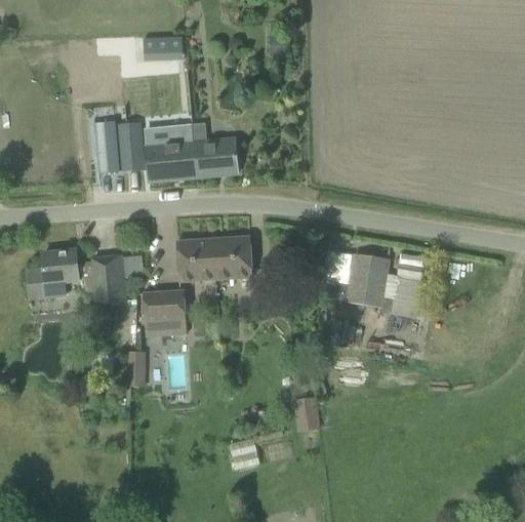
[(165,120),(196,118),(194,69),(163,71),(165,120)]
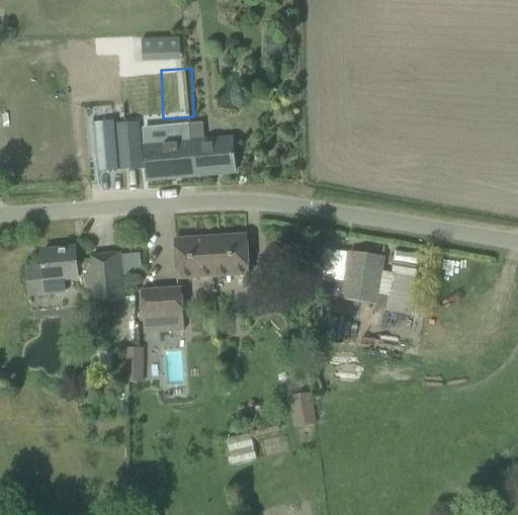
[(95,70),(95,98),(151,97),(150,69),(95,70)]
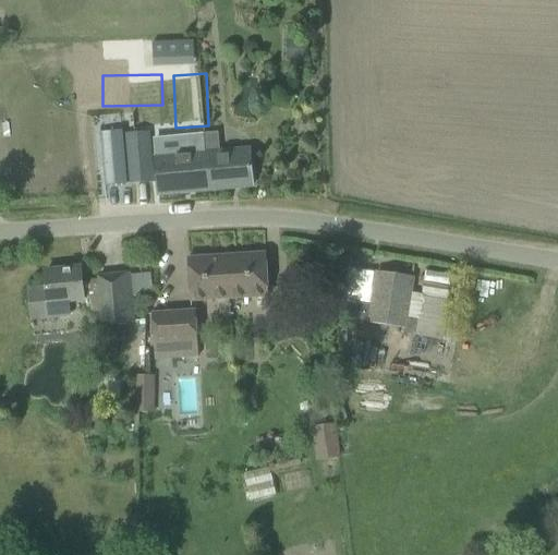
[(122,128),(100,130),(105,183),(126,181),(122,128)]
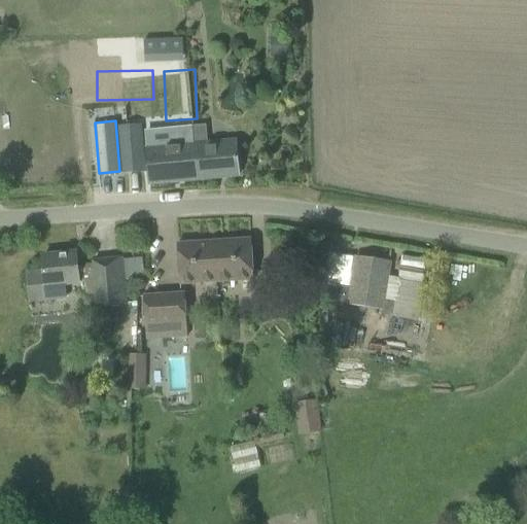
[(190,142),(194,177),(238,173),(235,138),(207,141),(206,123),(191,125),(194,142),(190,142)]
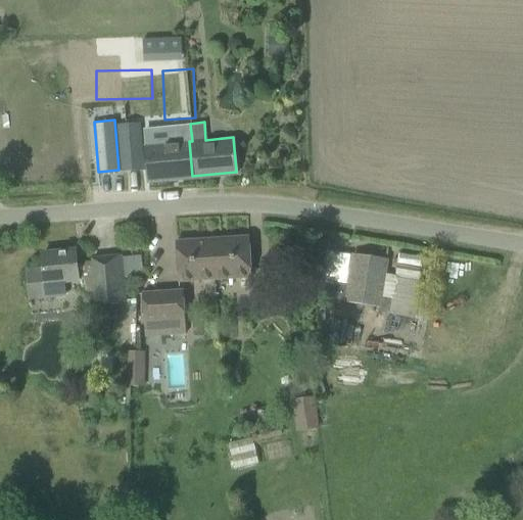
[(140,123),(120,124),(123,169),(143,168),(140,123)]
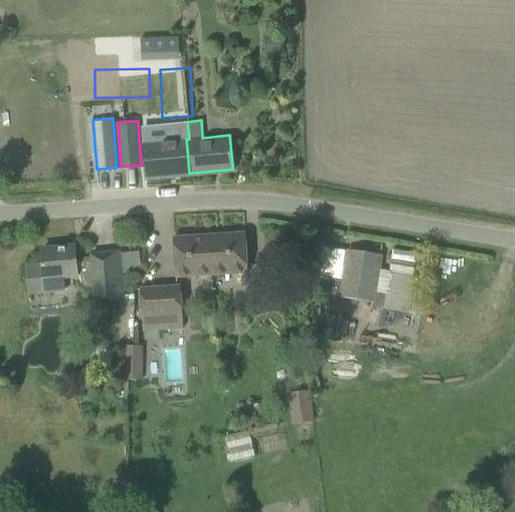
[(146,177),(189,173),(186,139),(143,143),(146,177)]
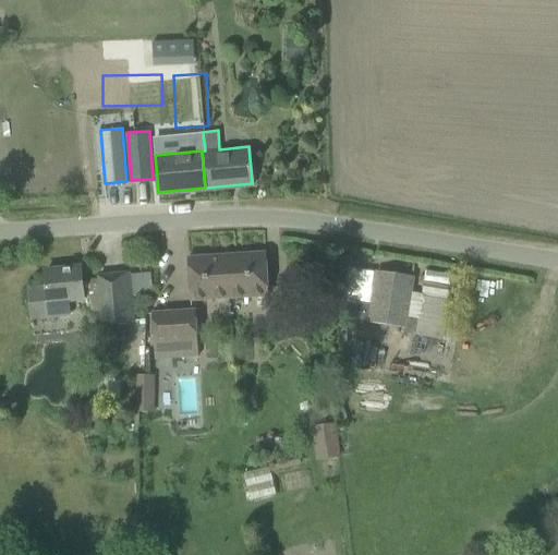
[(266,250),(227,252),(229,296),(268,293),(266,250)]
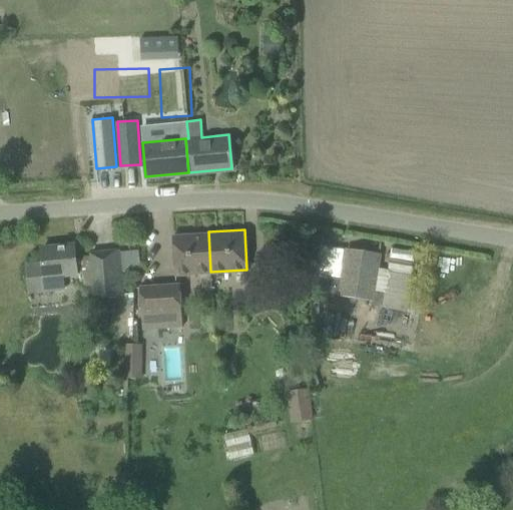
[(174,275),(210,272),(208,231),(172,234),(174,275)]
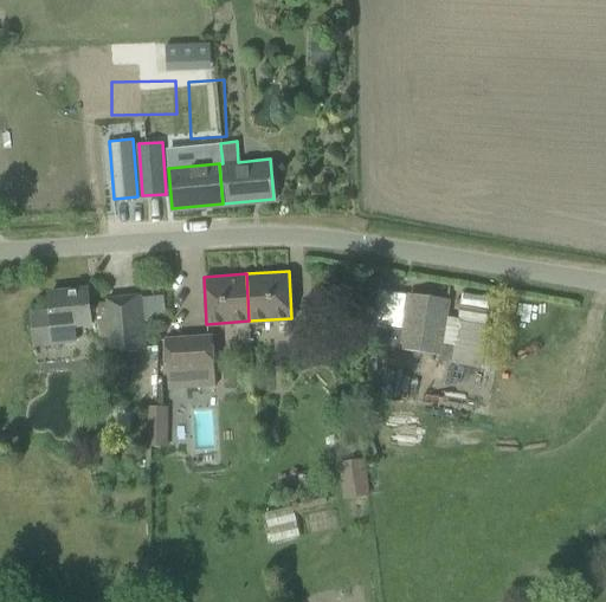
[(31,311),(34,345),(77,341),(75,322),(90,321),(90,318),(96,317),(97,337),(110,336),(111,347),(144,344),(140,295),(107,297),(107,299),(88,302),(86,287),(49,292),(51,309),(31,311)]
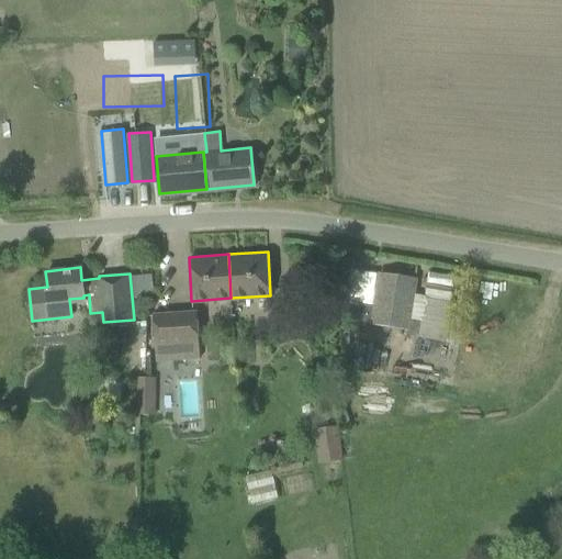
[(380,271),(370,322),(406,328),(416,279),(380,271)]
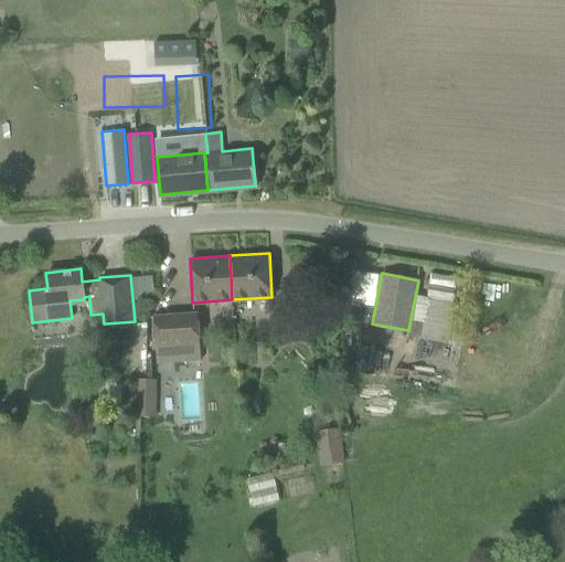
[(198,310),(153,314),(157,361),(201,359),(198,310)]
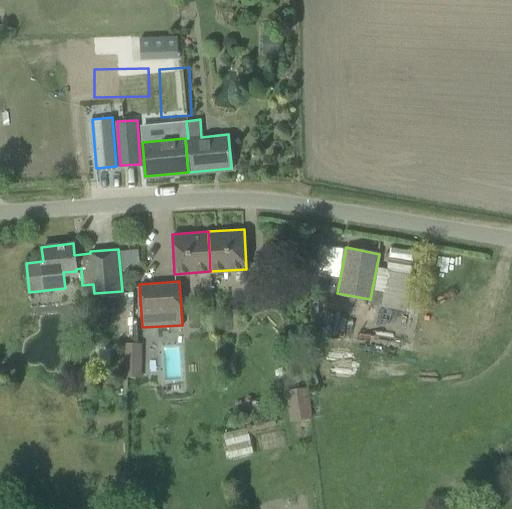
[(141,376),(142,342),(125,341),(124,376),(141,376)]
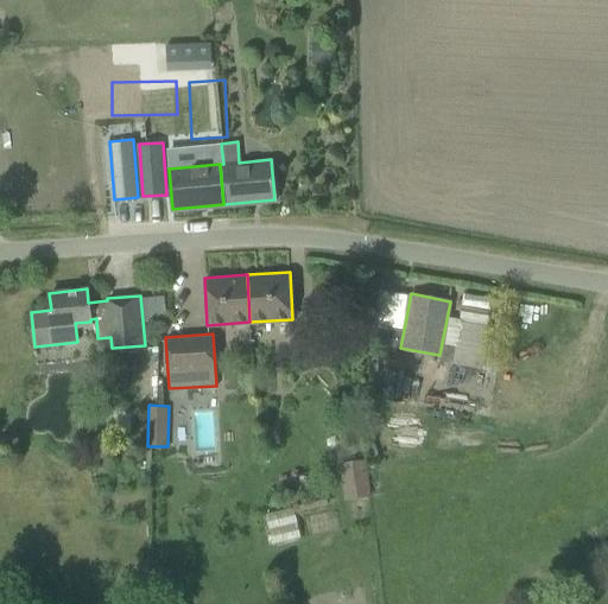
[(366,458),(340,462),(344,498),(371,495),(366,458)]
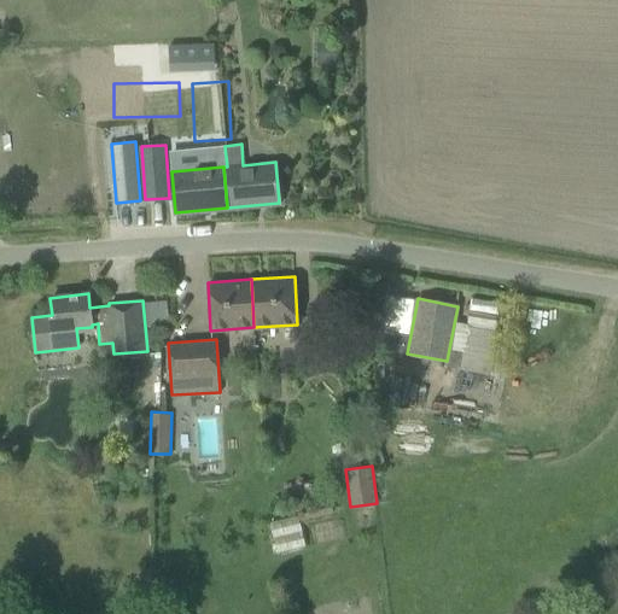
[(274,526),(279,548),(309,539),(303,519),(274,526)]
